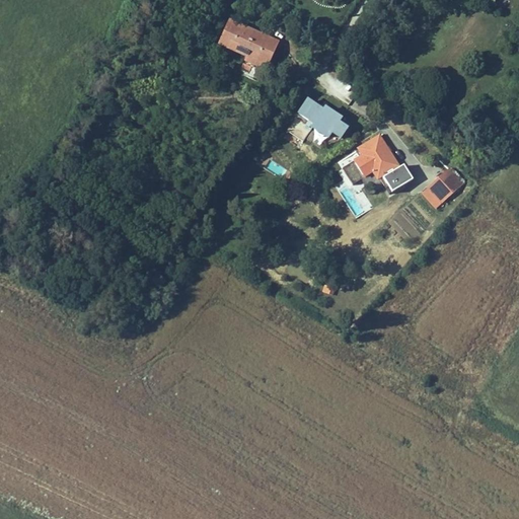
[(241,64),(263,72),(276,39),(228,19),(218,43),(245,54),(241,64)]
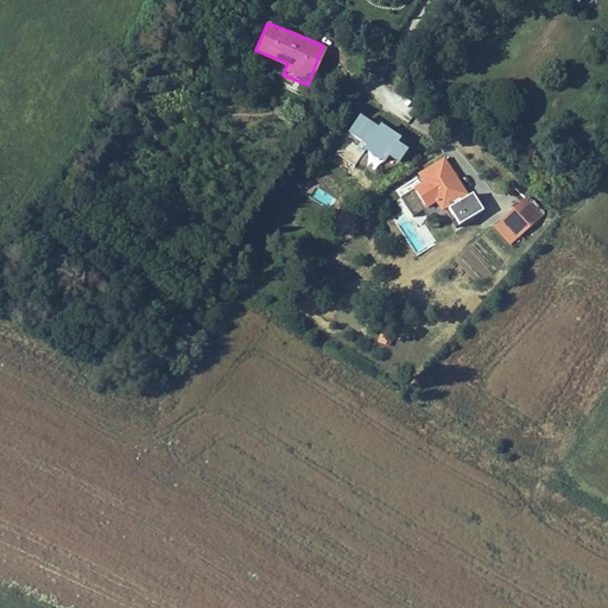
[(407,145),(398,139),(401,134),(381,121),(379,124),(359,111),(347,128),(366,140),(363,145),(385,158),(390,152),(399,158),(407,145)]
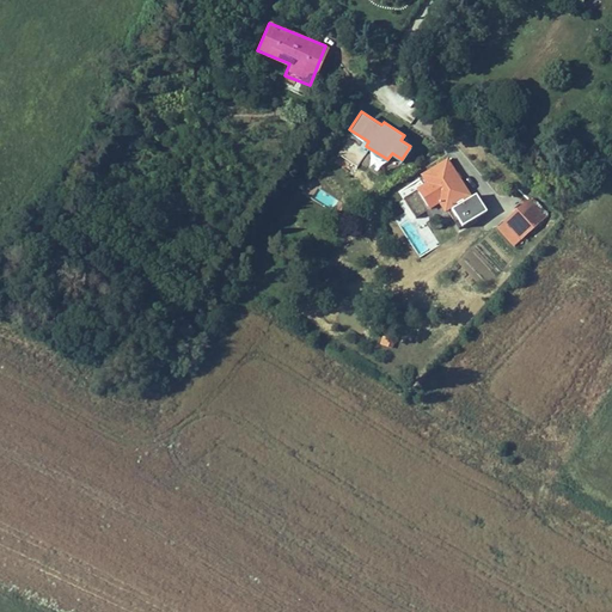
[(447,155),(422,171),(427,181),(417,187),(429,206),(439,200),(441,199),(446,207),(451,204),(461,222),(488,207),(477,190),(471,194),(447,155)]
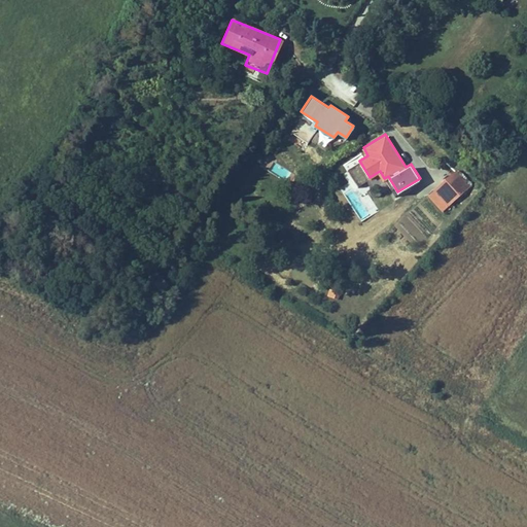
[(470,186),(456,170),(427,195),(442,212),(470,186)]
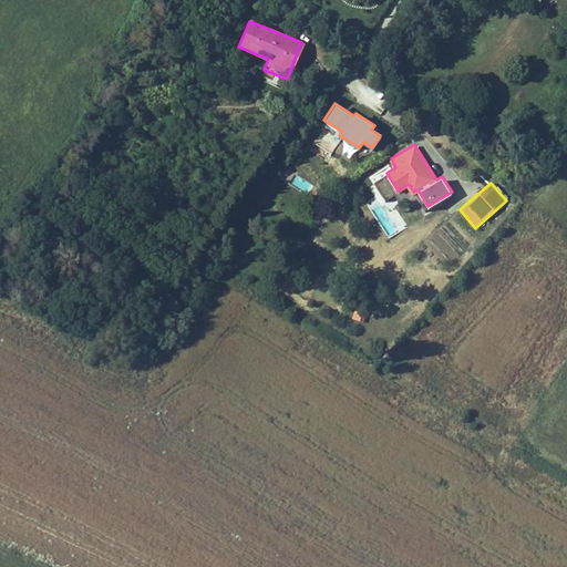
[(363,323),(367,312),(356,308),(351,320),(363,323)]
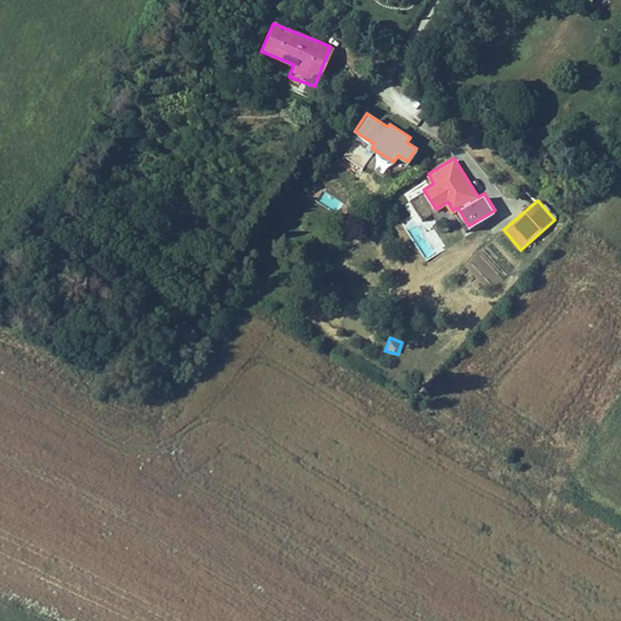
All buildings are outlined.
